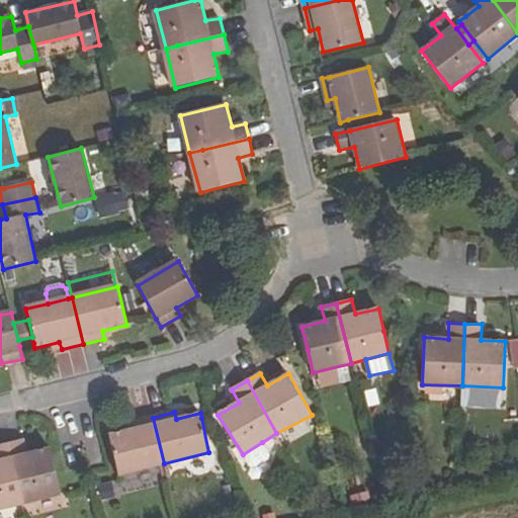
[(110,435),(119,475),(164,463),(153,418),(132,422),(134,430),(110,435)]
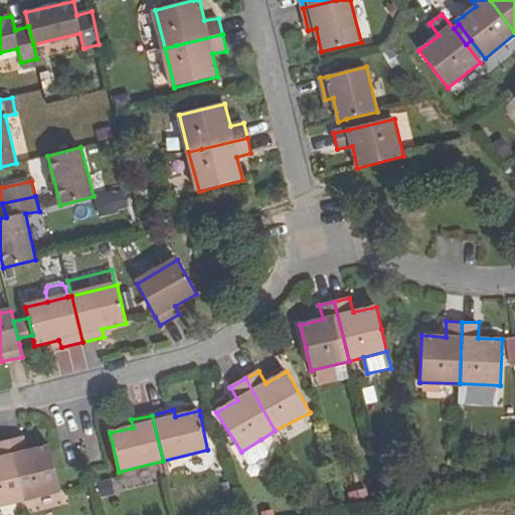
[(8,441),(23,500),(62,491),(50,446),(27,452),(24,437),(8,441)]
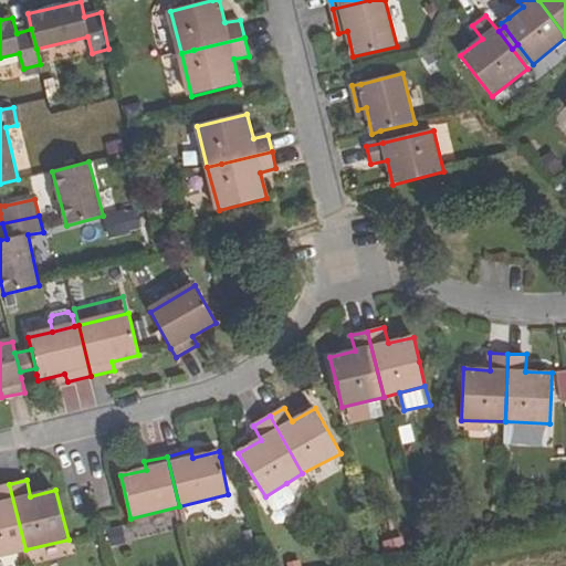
[(286,483),(265,496),(272,509),(279,511),(293,502),(294,495),(286,483)]
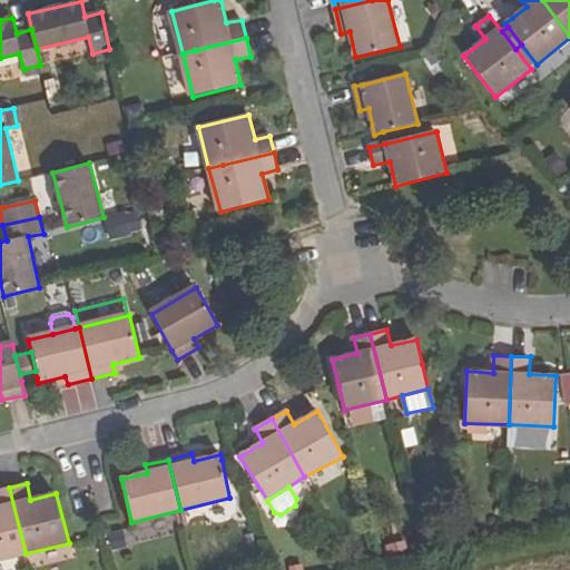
[(0,560),(26,553),(9,488),(0,489),(0,560)]
